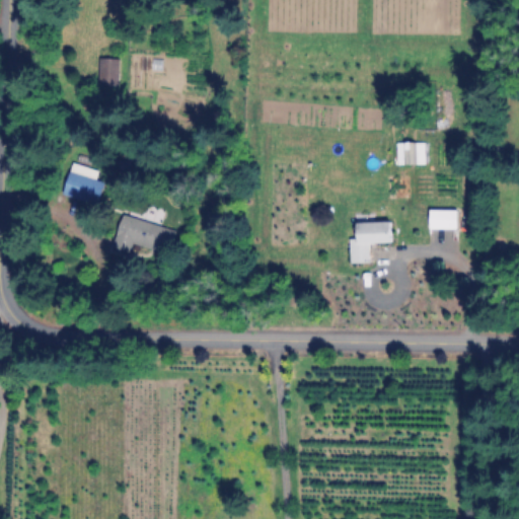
[(99,83),(121,83),(121,58),(99,58),(99,83)]
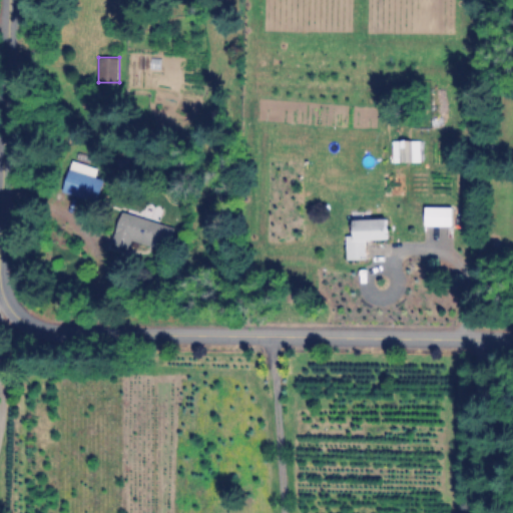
[(393,139),(393,163),(422,163),(422,139),(393,139)]
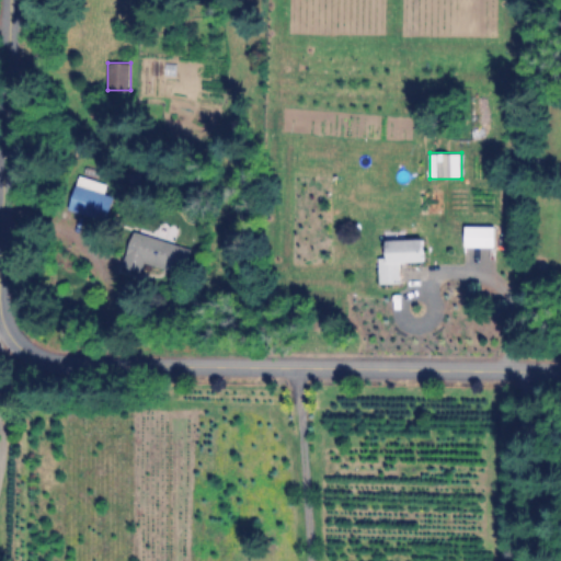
[(107,221),(115,196),(77,185),(69,209),(107,221)]
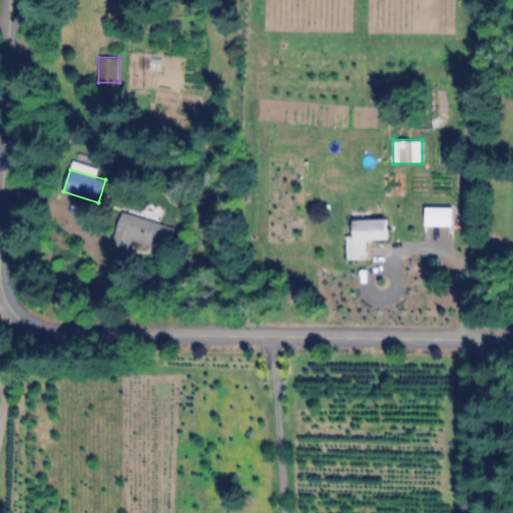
[(456,206),(425,206),(425,226),(456,226),(456,206)]
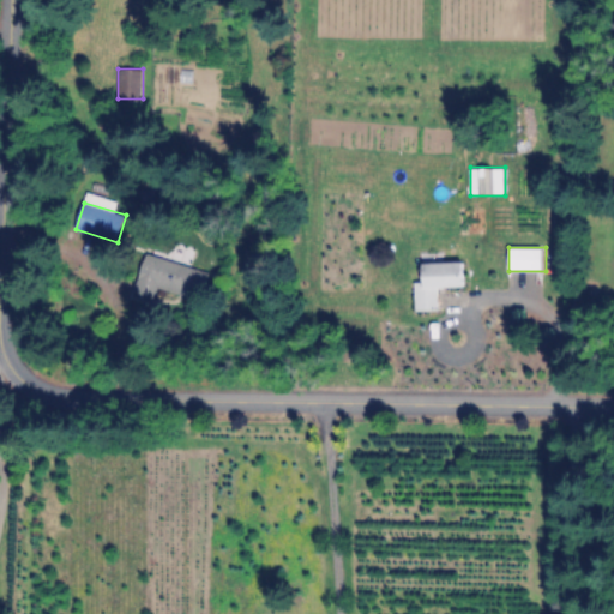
[(202,301),(210,271),(145,254),(134,293),(156,299),(158,289),(202,301)]
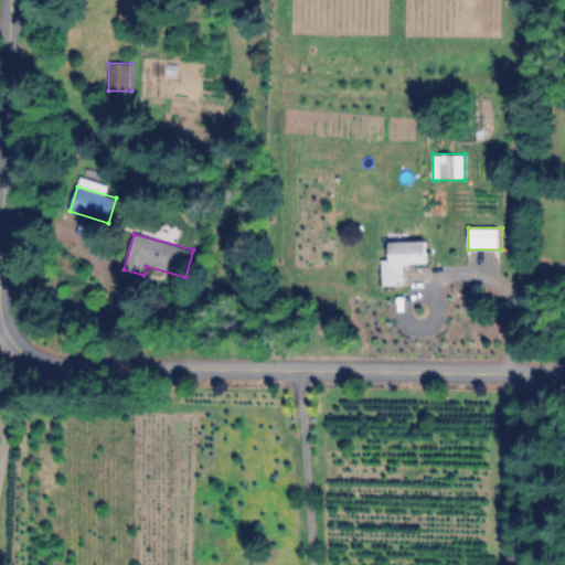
[(404,286),(404,265),(433,265),(433,241),(386,242),(386,259),(381,259),(382,287),(404,286)]
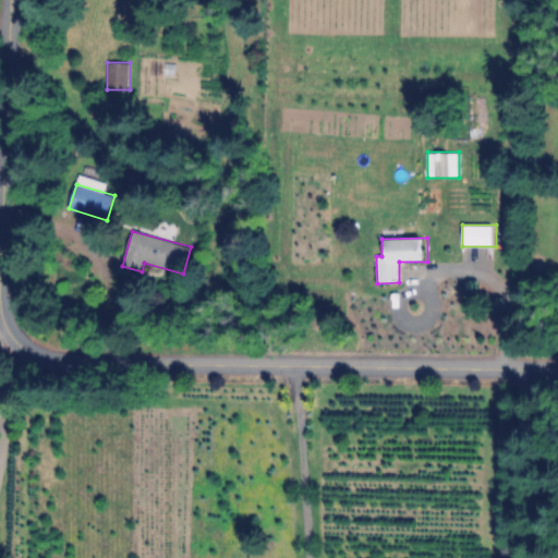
All buildings are outlined.
